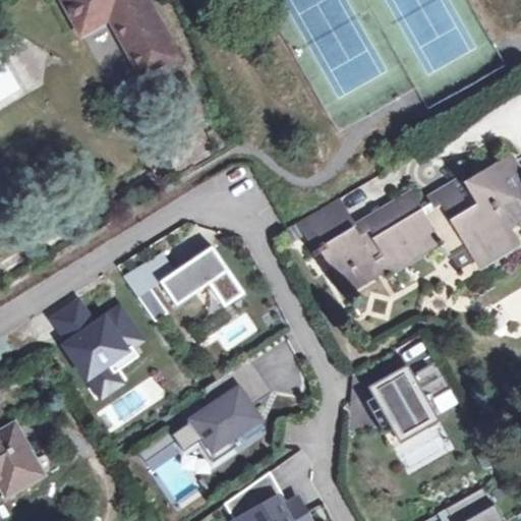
[(110,18),(143,80),(178,61),(145,0),(62,0),(80,34),(110,18)]
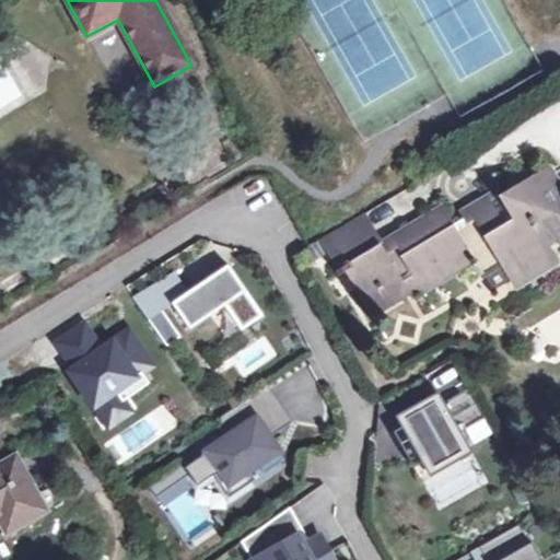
[(459,218),(451,223),(478,267),(483,276),(500,266),(502,270),(509,266),(517,280),(539,266),(541,269),(552,263),(544,248),(559,238),(559,197),(558,195),(559,189),(555,188),(547,175),(522,190),(517,185),(497,196),(501,202),(465,224),(459,218)]
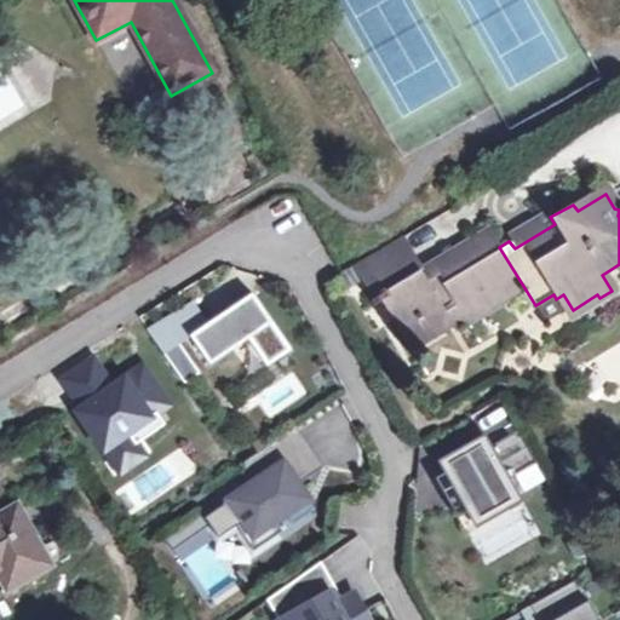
[(529,296),(499,247),(494,250),(477,220),(472,223),(477,231),(430,262),(431,265),(419,273),(417,268),(390,282),(373,253),(355,264),(373,296),(368,298),(373,306),(388,298),(396,310),(390,315),(408,344),(460,315),(465,322),(520,290),(524,299),(529,296)]
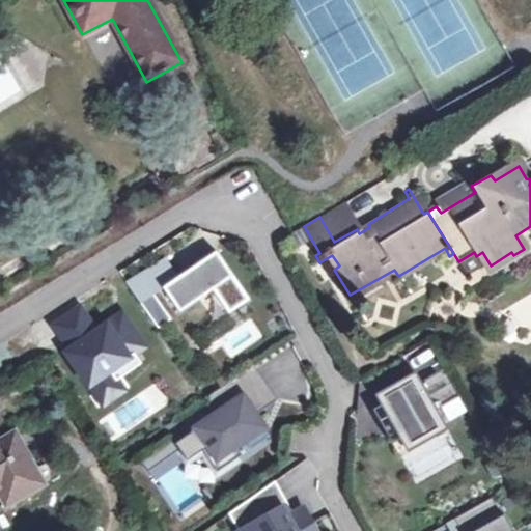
[(334,242),(357,229),(341,204),(319,217),(334,242)]
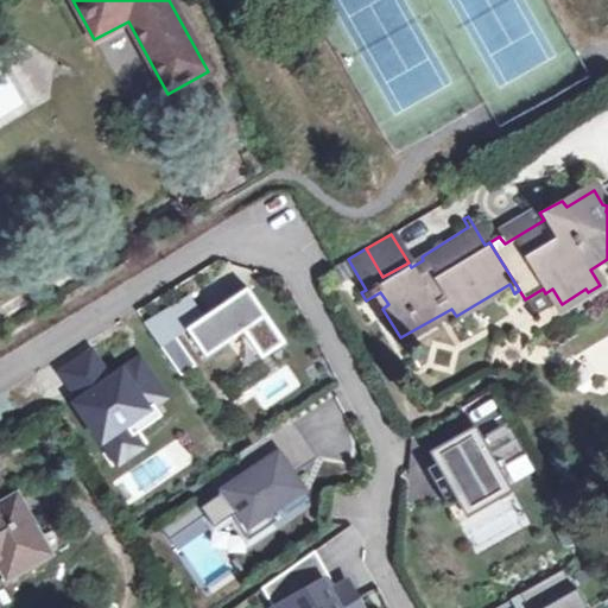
[(261,358),(284,341),(246,286),(185,329),(204,358),(242,331),(261,358)]
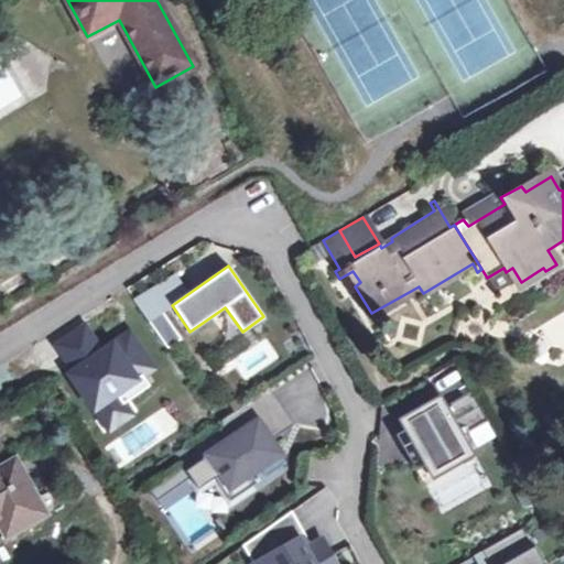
[(503,268),(487,278),(498,296),(521,282),(512,268),(506,272),(503,268)]
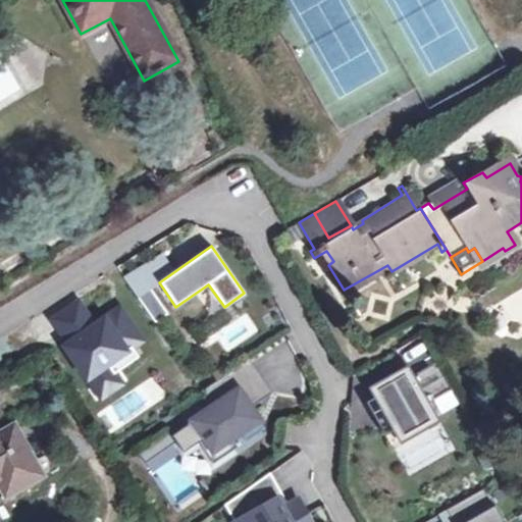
[(159,282),(173,272),(162,255),(142,268),(153,285),(159,282)]
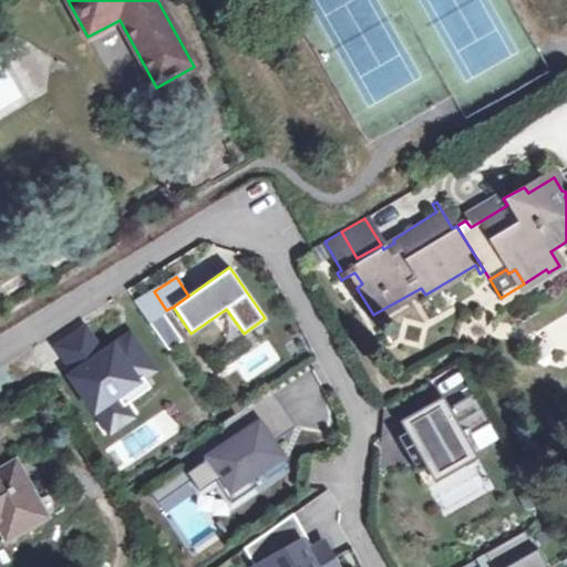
[(166,310),(154,291),(135,302),(147,322),(166,310)]
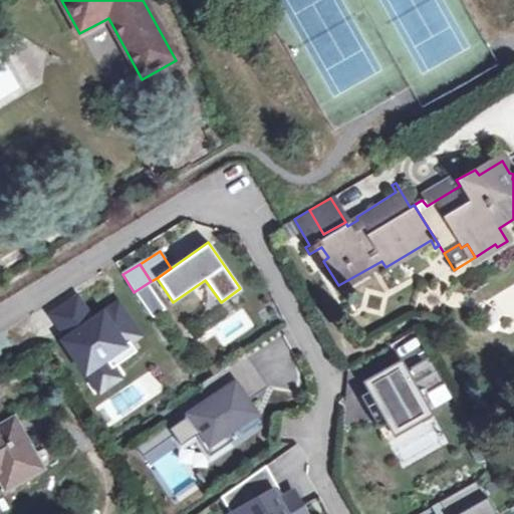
[(106,356),(130,340),(134,338),(136,327),(120,305),(104,315),(103,313),(93,320),(77,296),(52,313),(68,336),(64,339),(92,380),(112,366),(106,356)]
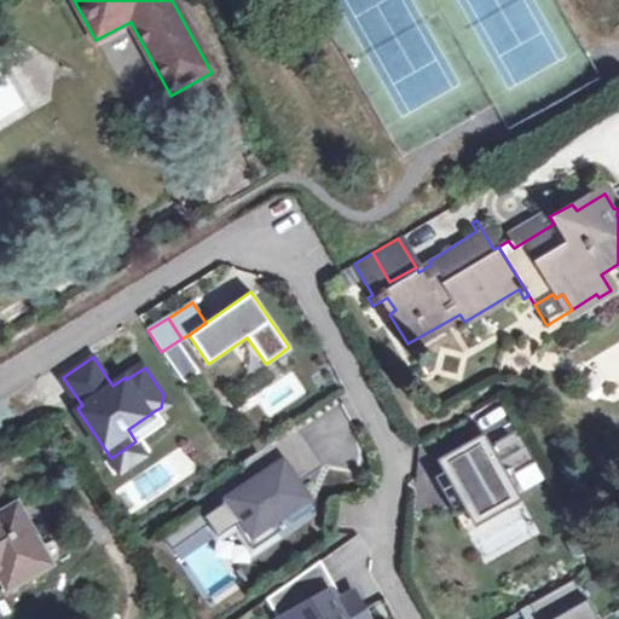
[(156,410),(128,429),(136,441),(165,422),(156,410)]
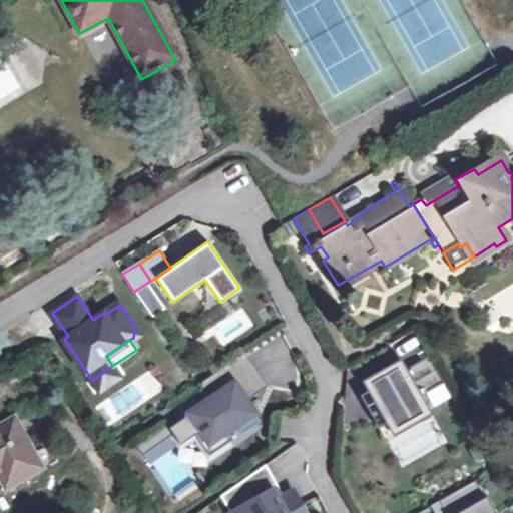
[(211,400),(168,428),(180,445),(194,435),(209,456),(232,440),(225,429),(233,423),(234,425),(252,413),(234,386),(257,371),(244,353),(200,383),(211,400)]
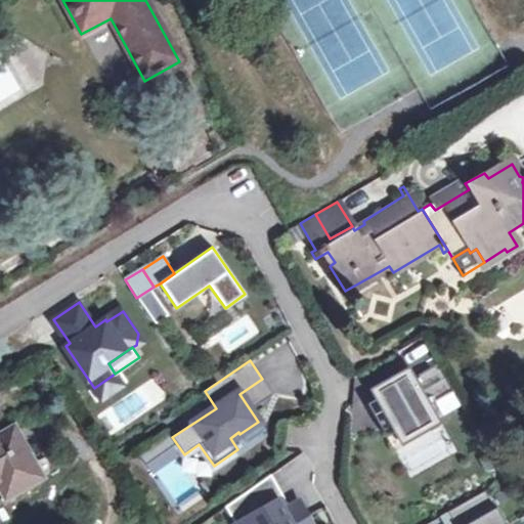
[(409,368),(372,391),(403,443),(465,409),(436,367),(418,378),(409,368)]
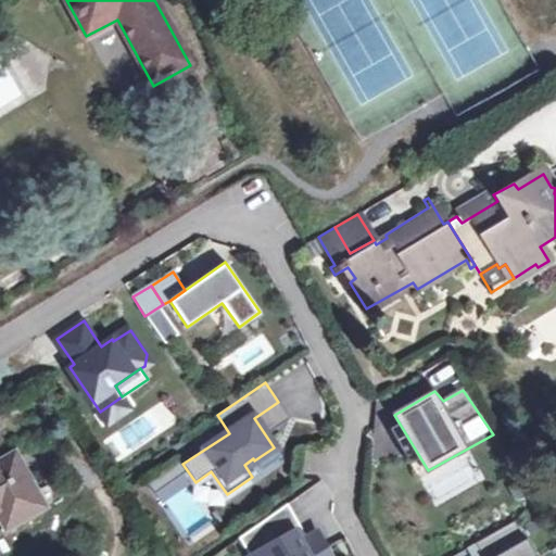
[(254,418),(266,436),(290,419),(278,402),(254,418)]
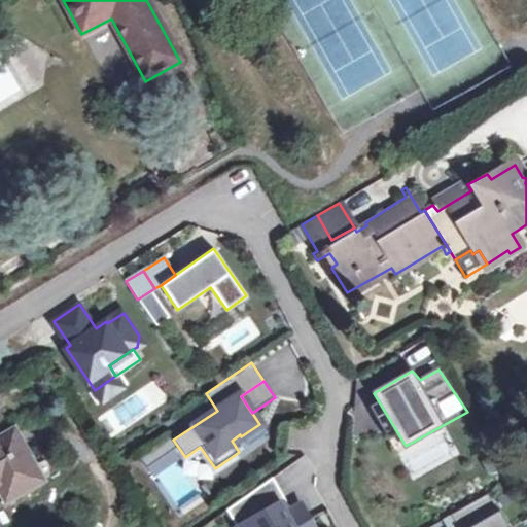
[(241,436),(248,446),(266,433),(259,424),(241,436)]
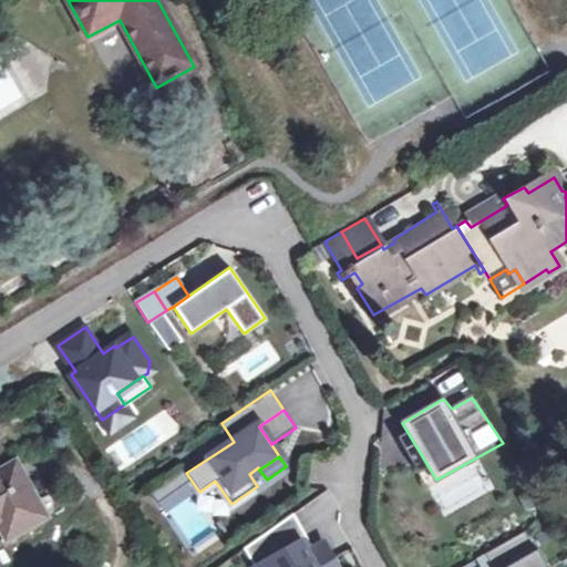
[(0,524),(7,536),(43,515),(13,462),(0,468),(0,524)]
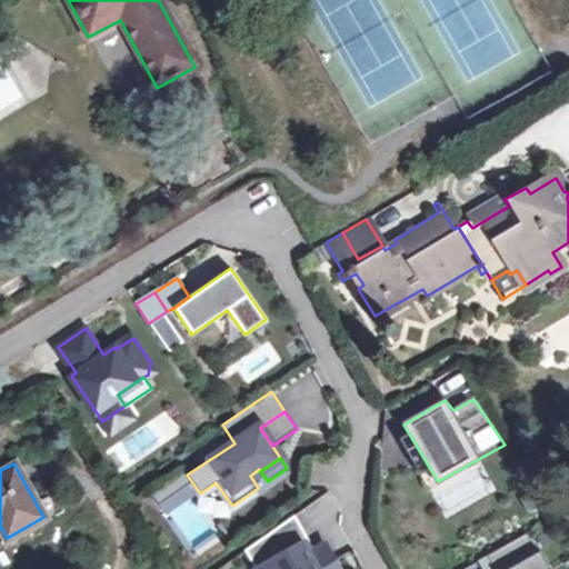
[(307,541),(293,516),(243,550),(253,568),(336,568),(322,545),(312,550),(307,553),(301,545),(307,541)]
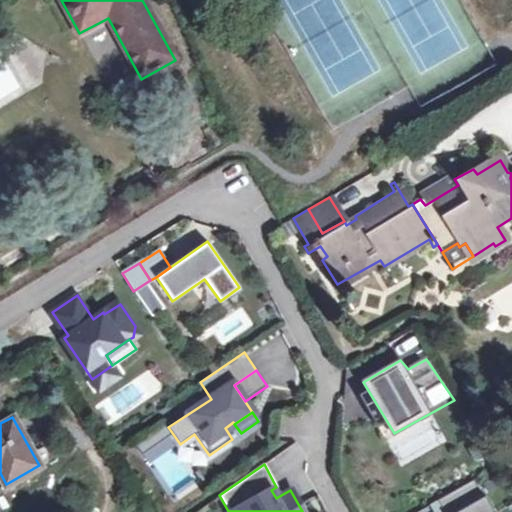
[(491,511),(484,498),(481,499),(472,482),(436,502),(441,511),(491,511)]
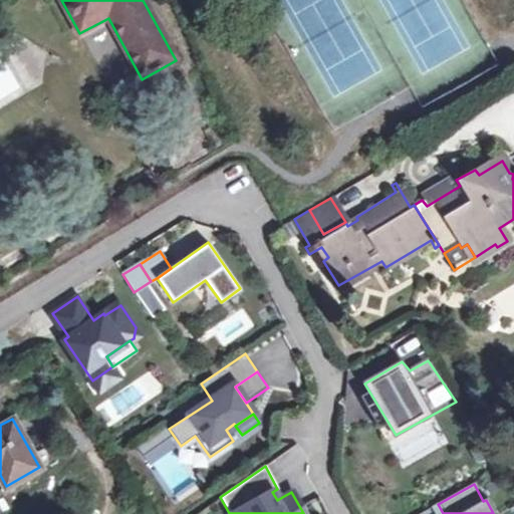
[(277,489),(272,492),(277,500),(282,497),(277,489)]
